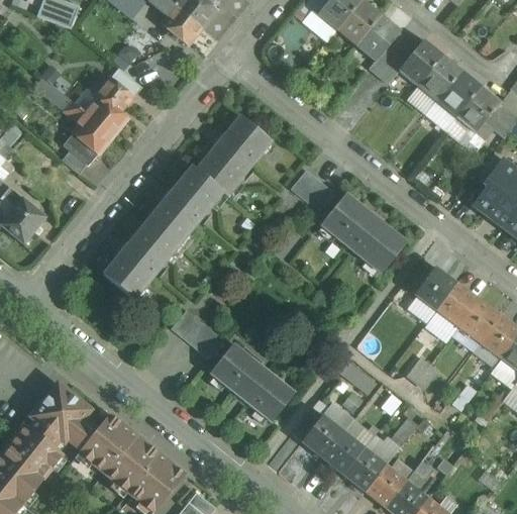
[(42,0),(37,14),(72,26),(80,3),(71,0),(42,0)]
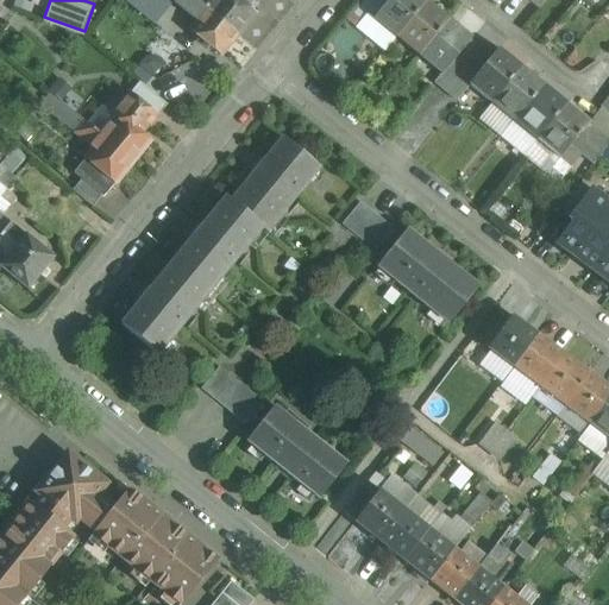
[(205,5),(199,0),(180,0),(177,2),(195,17),(205,5)]
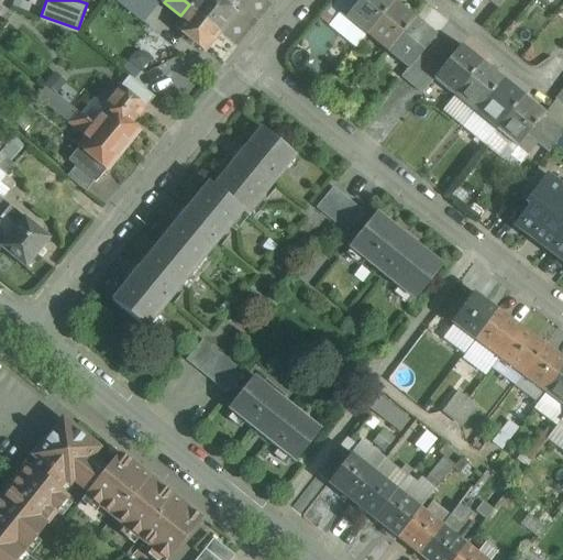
[(192,0),(189,4),(220,30),(235,11),(225,3),(229,0),(192,0)]
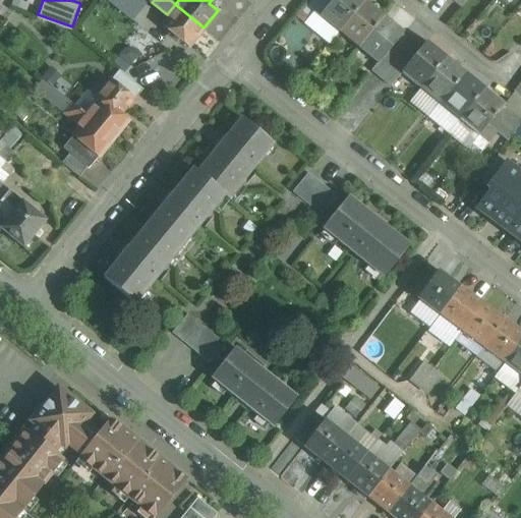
[(332,0),(321,14),(340,31),(364,0),(332,0)]
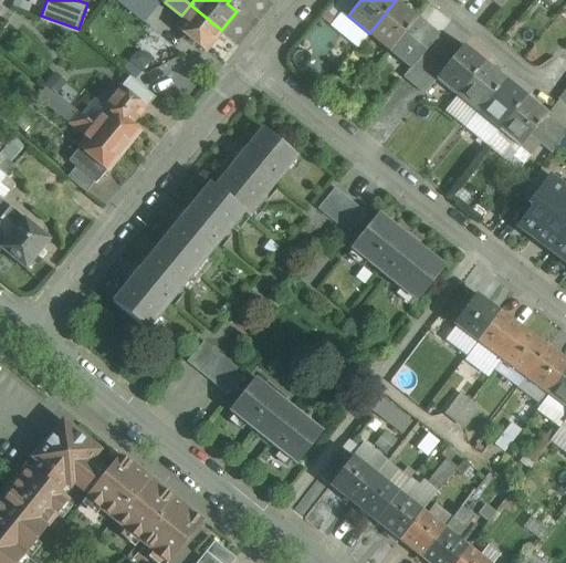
[(396,0),(369,33),(390,50),(418,16),(398,0),(396,0)]
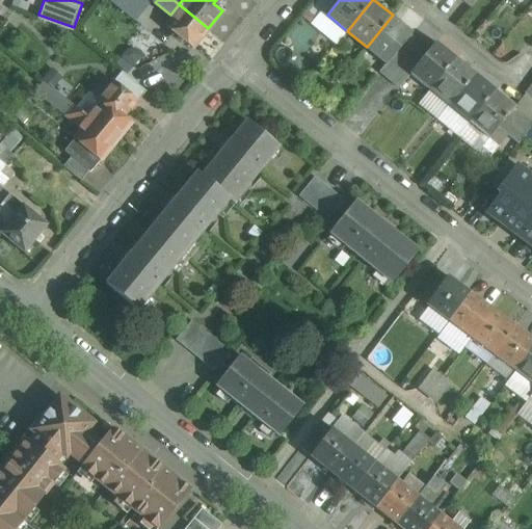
[(208,28),(179,4),(170,15),(173,17),(167,24),(175,30),(174,31),(184,40),(185,38),(193,46),(208,28)]
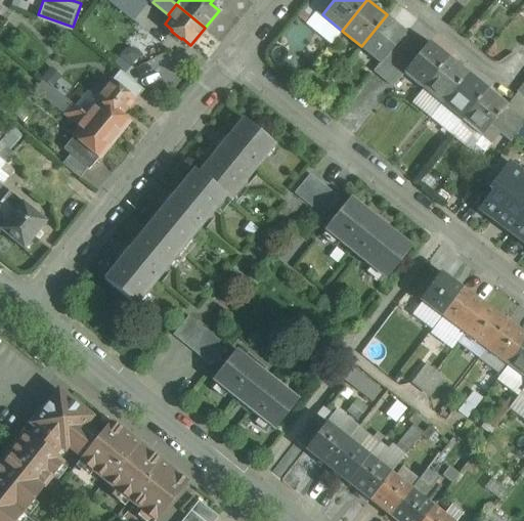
[(406,31),(387,14),(361,46),(381,62),(390,50),(405,33),(406,31)]
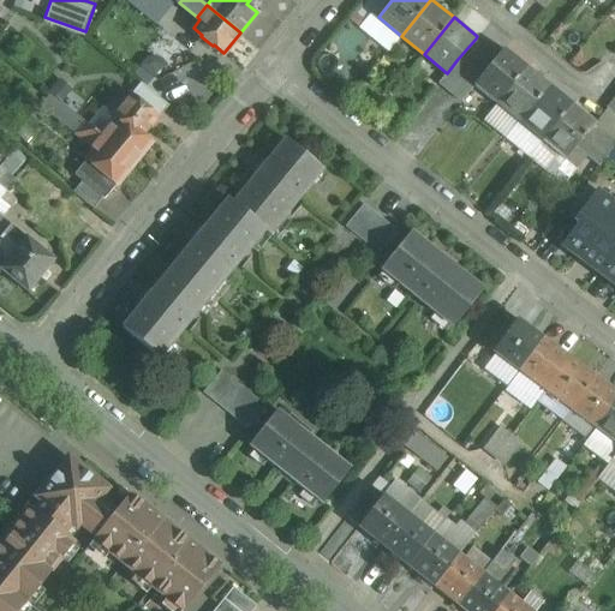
[(476,39),(458,59),(469,67),(485,47),(476,39)]
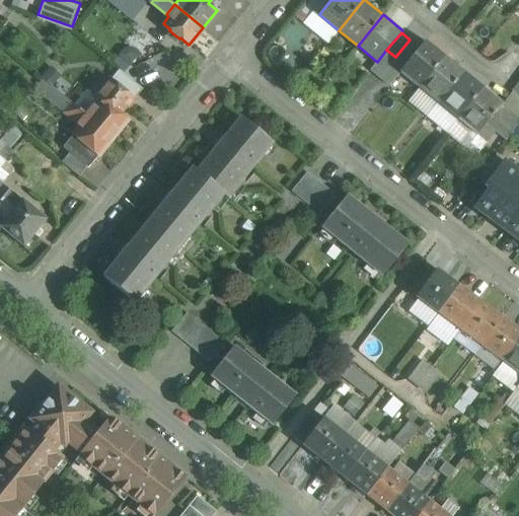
[(404,65),(399,70),(420,86),(445,55),(426,39),(419,47),(404,65)]
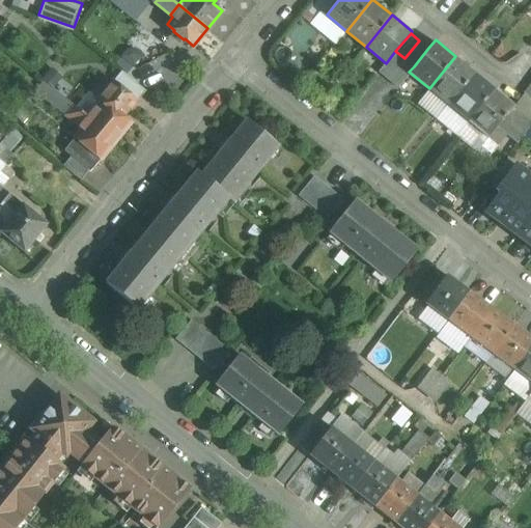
[(419,40),(404,58),(414,66),(428,48),(419,40)]
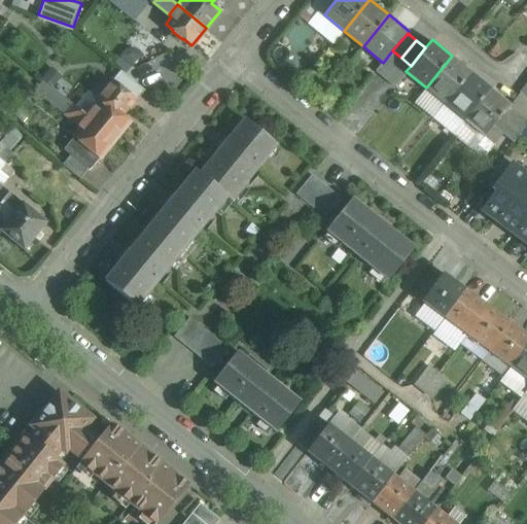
[(383,63),(377,70),(385,77),(401,58),(392,50),(383,63)]
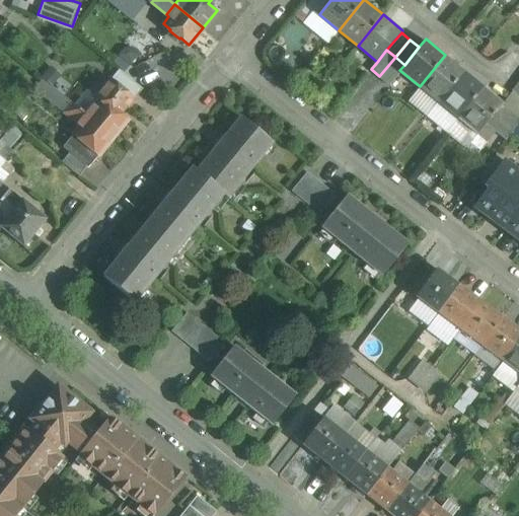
[(445,55),(420,86),(438,101),(464,70),(445,55)]
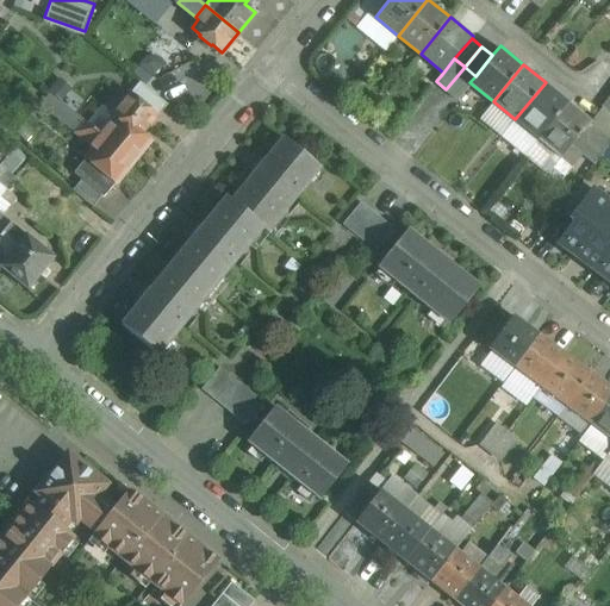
[(465,67),(446,89),(456,98),(470,82),(475,76),(465,67)]
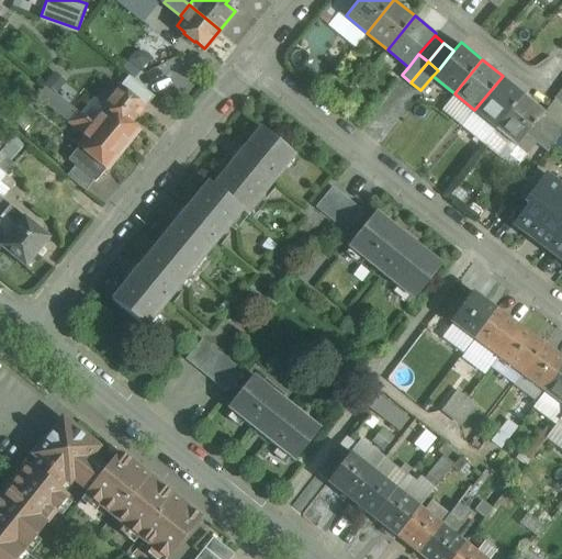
[(154,94),(128,74),(119,86),(143,104),(144,107),(154,94)]
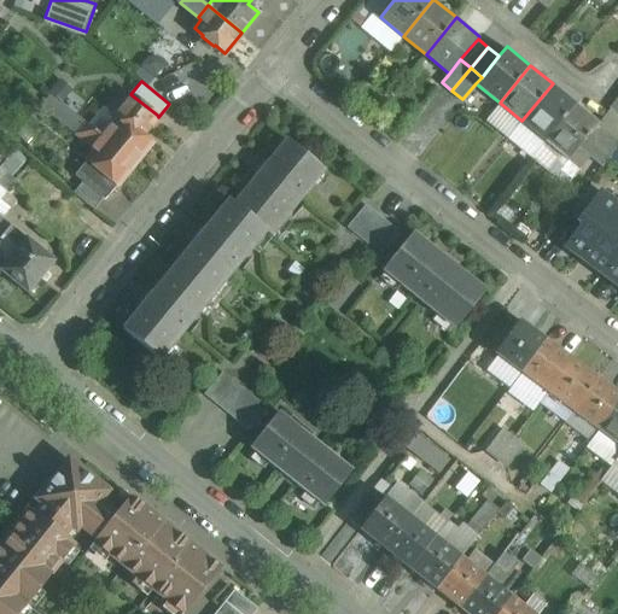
[(553,83),(522,121),(544,139),(575,103),(553,83)]
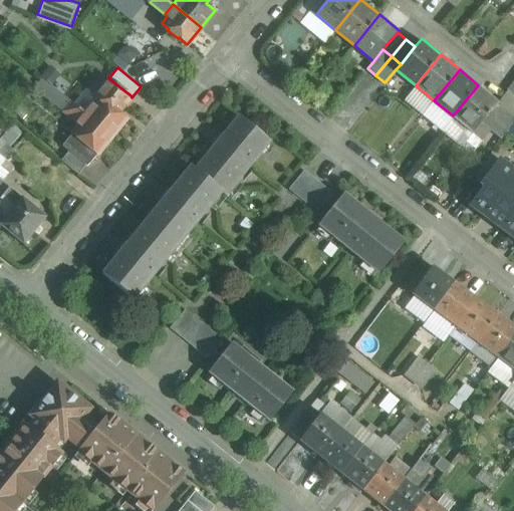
[(69,100),(41,77),(34,86),(62,109),(69,100)]
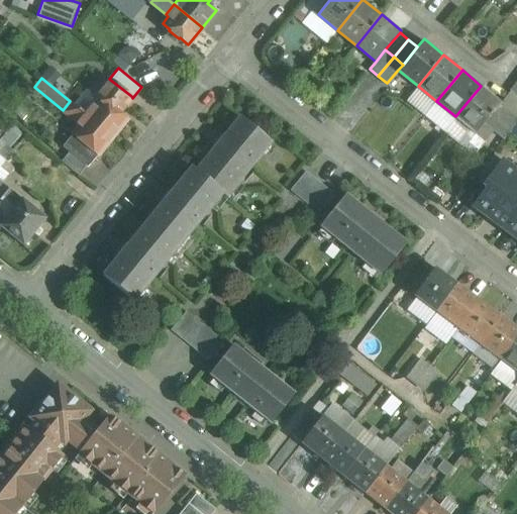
[(131,96),(109,79),(95,95),(100,99),(95,105),(93,104),(85,113),(112,135),(126,118),(118,112),(131,96)]
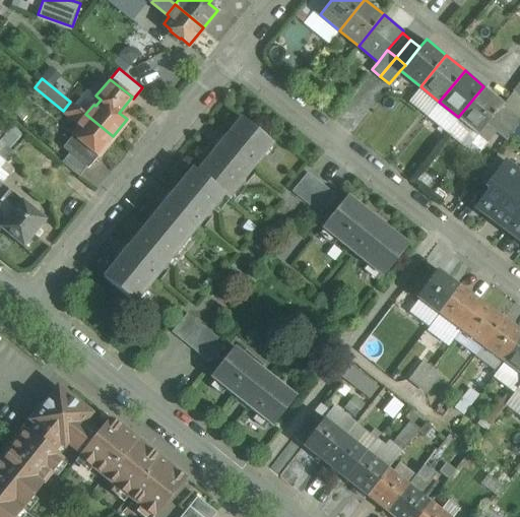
[(504,103),(483,86),(458,117),(477,133),(486,122),(502,104),(504,103)]
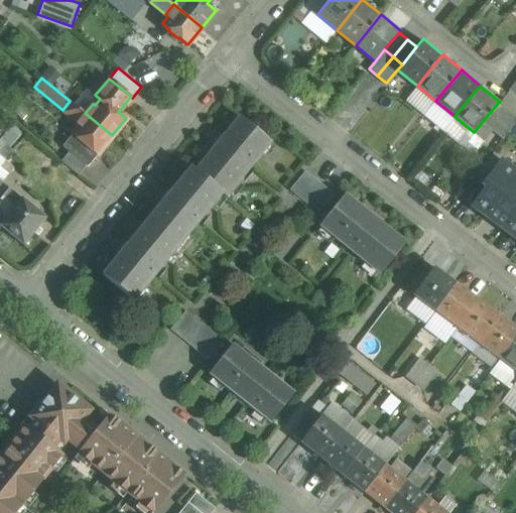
[(85,113),(70,101),(62,110),(61,110),(77,123),(85,113)]
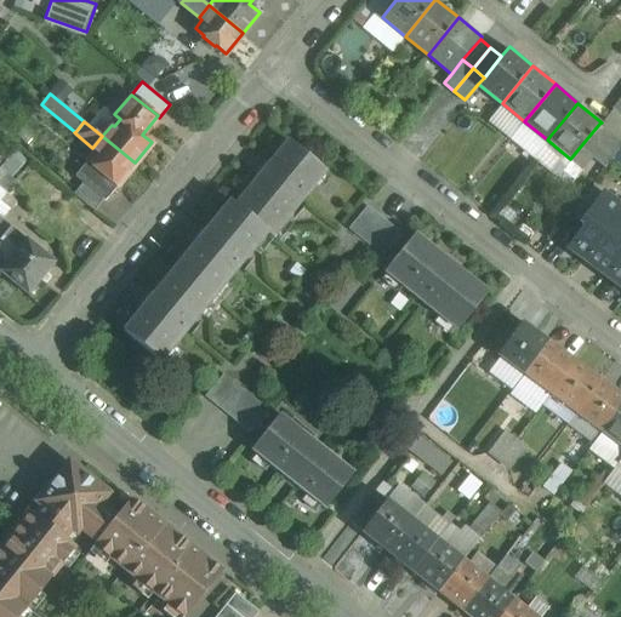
[(599,124),(581,146),(592,155),(610,132),(599,124)]
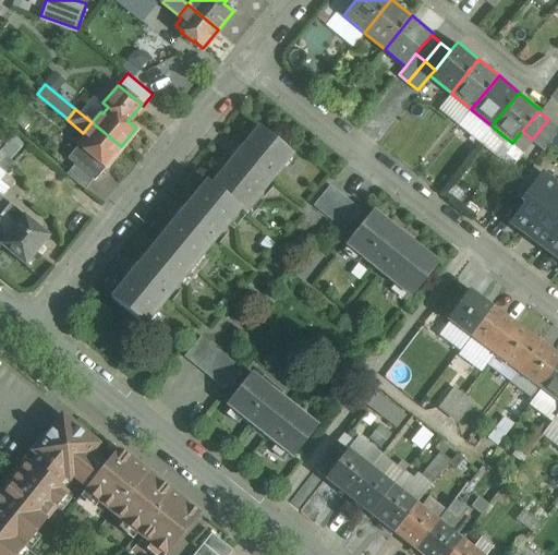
[(557,125),(548,119),(532,140),(543,149),(557,128),(557,125)]
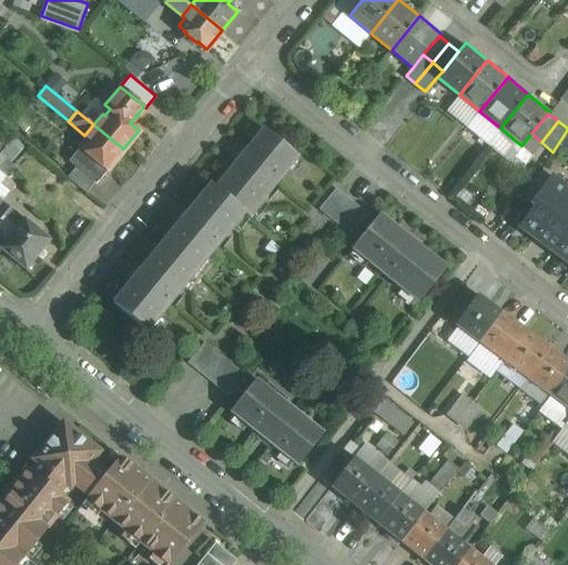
[(123,149),(93,124),(84,135),(87,137),(69,159),(94,181),(97,182),(123,149)]
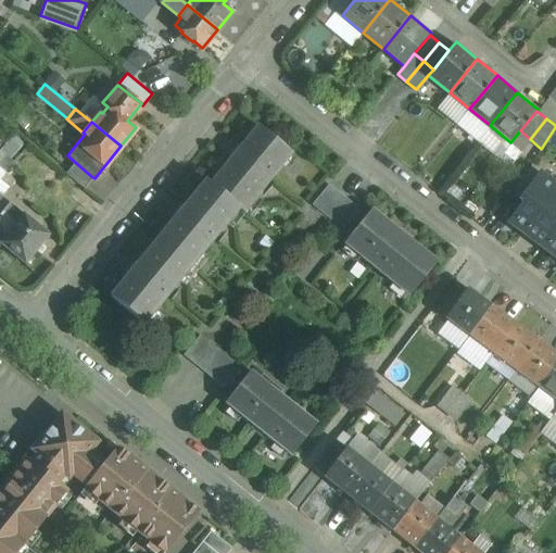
[(257,125),(210,183),(239,206),(243,210),(290,152),(257,125)]
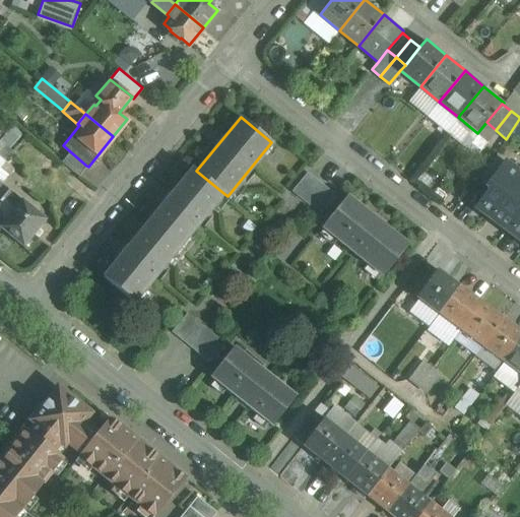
[(86,166),(69,151),(62,160),(79,175),(86,166)]
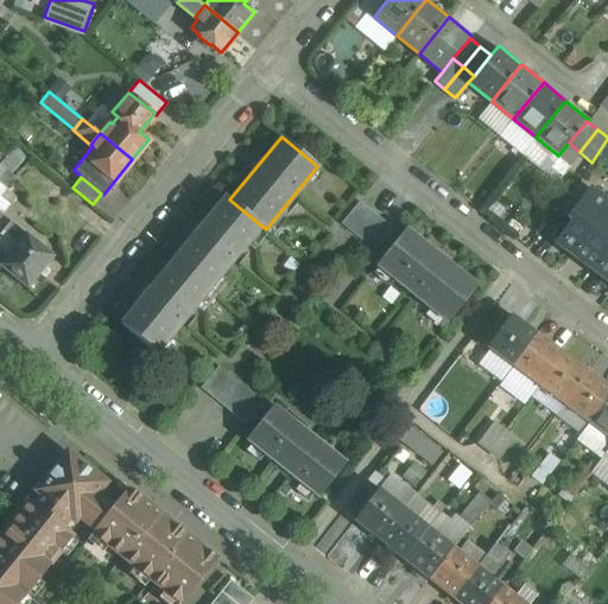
[(571,252),(607,203),(607,197),(589,184),(551,236),(571,252)]
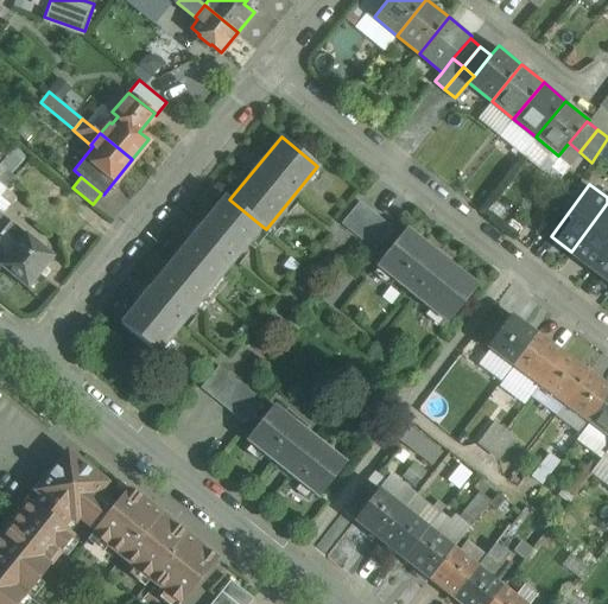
[(173,259),(208,290),(261,226),(229,199),(226,196),(173,259)]
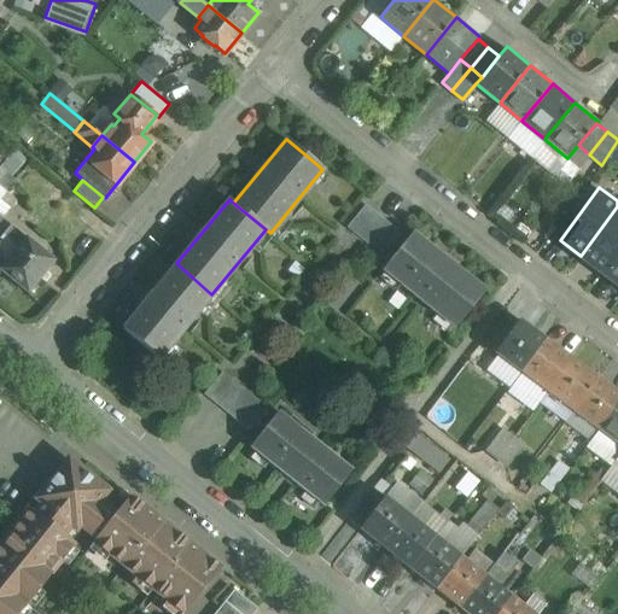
[(398,231),(365,203),(347,226),(380,252),(398,231)]
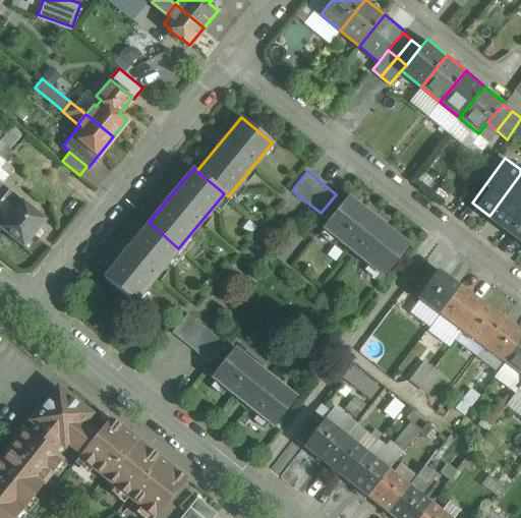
[(520,174),(489,216),(508,230),(520,212),(520,174)]
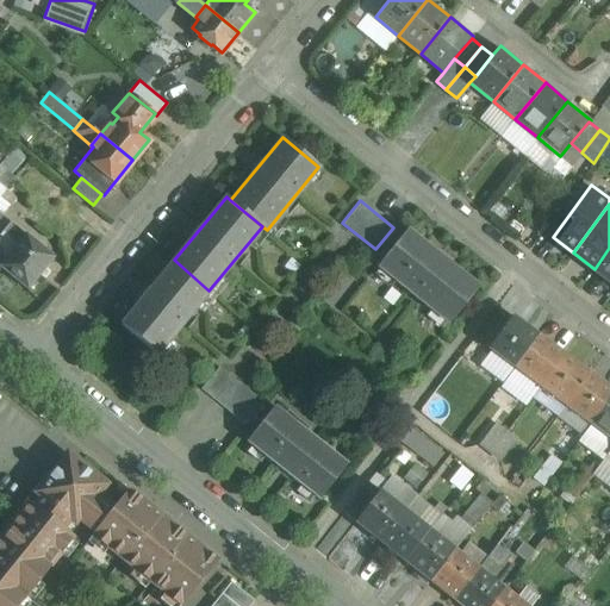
[(54,256),(11,220),(2,230),(0,232),(0,264),(29,288),(54,256)]
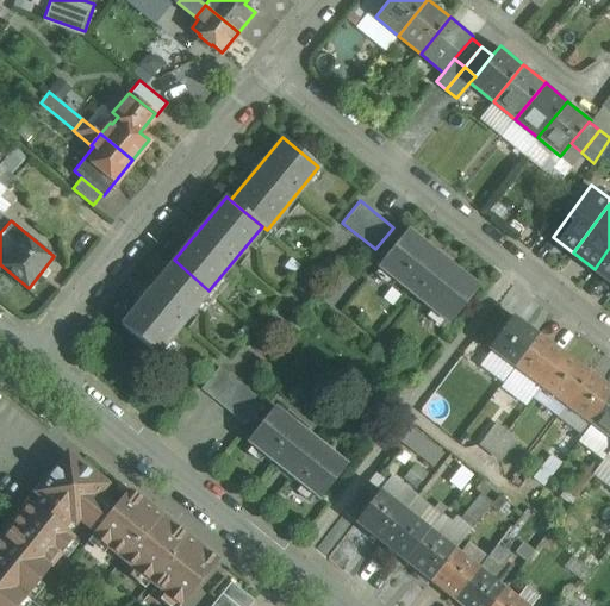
[(479,285),(408,229),(379,264),(449,322),(479,285)]
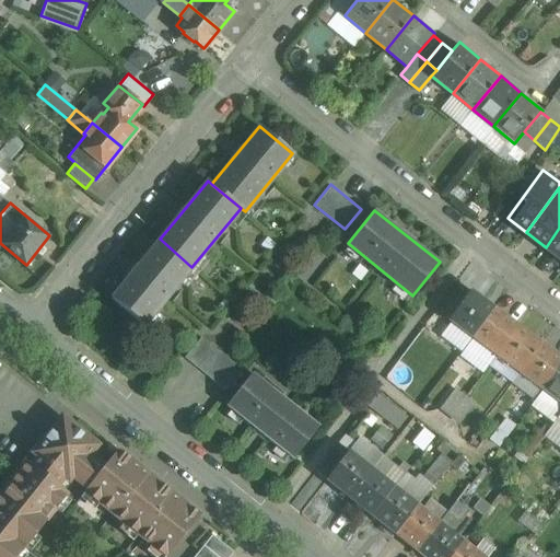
[(559,228),(546,247),(559,257),(559,228)]
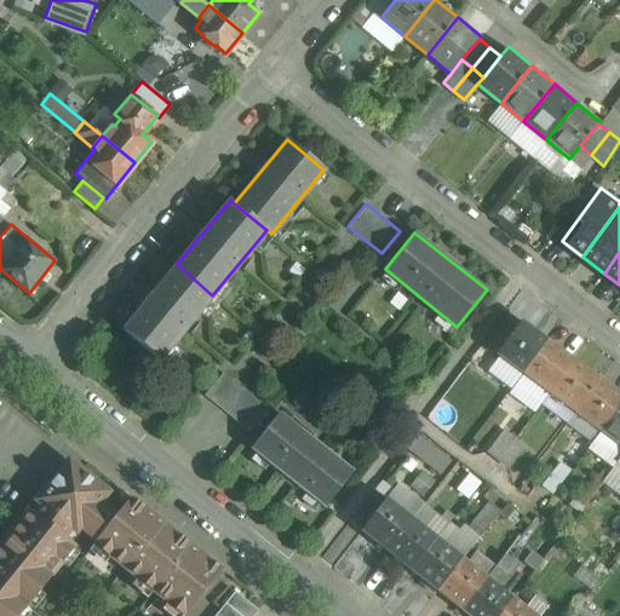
[(212,295),(177,264),(124,329),(160,358),(212,295)]
